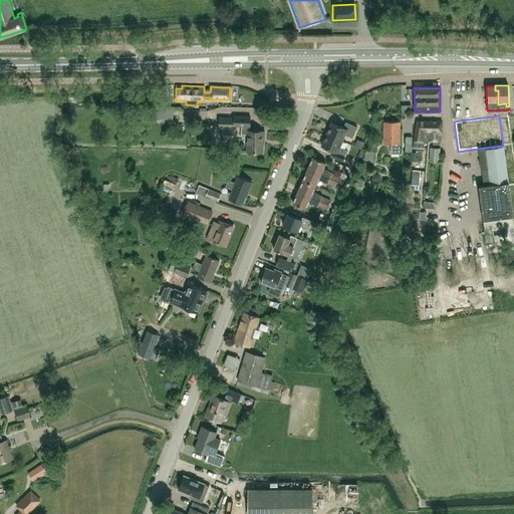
[(219,116),(219,125),(219,133),(233,133),(234,126),(241,126),(241,135),(246,135),(246,152),(262,153),(263,140),(264,140),(264,131),(249,131),(250,116),(234,116),(234,117),(219,116)]
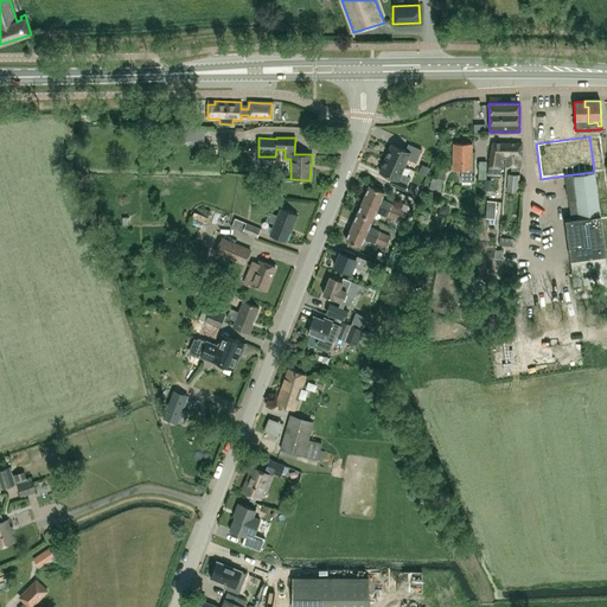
[(492,142),(489,167),(487,173),(500,174),(500,167),(503,155),(504,155),(505,144),(492,142)]
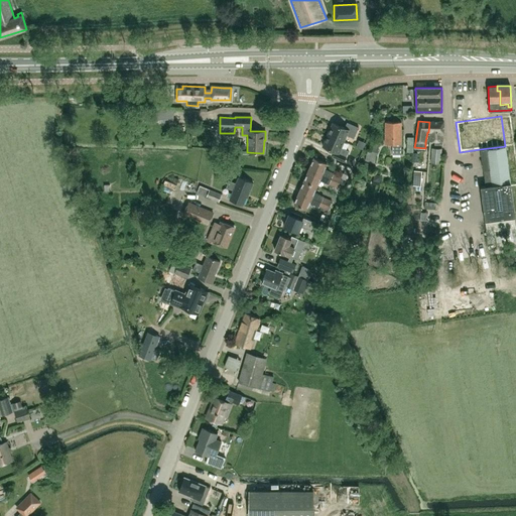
[(328,134),(344,141),(347,135),(354,138),(358,127),(347,122),(345,128),(333,123),(328,134)]
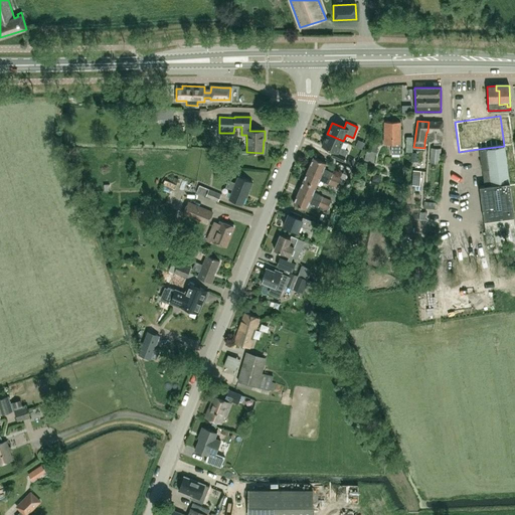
[(400,154),(400,144),(400,122),(384,122),(384,144),(391,144),(391,154),(400,154)]
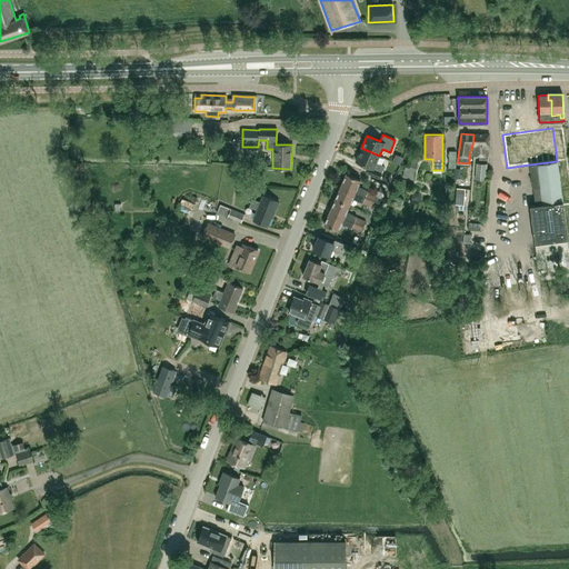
[(489,135),(473,135),(472,146),(473,146),(473,156),(479,156),(479,159),(487,159),(487,157),(488,157),(488,146),(489,146),(489,135)]
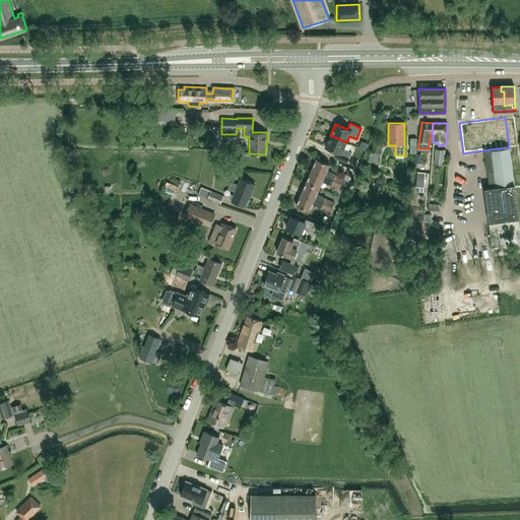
[(346,142),(330,135),(325,147),(337,152),(334,157),(346,163),(350,152),(343,148),(346,142)]
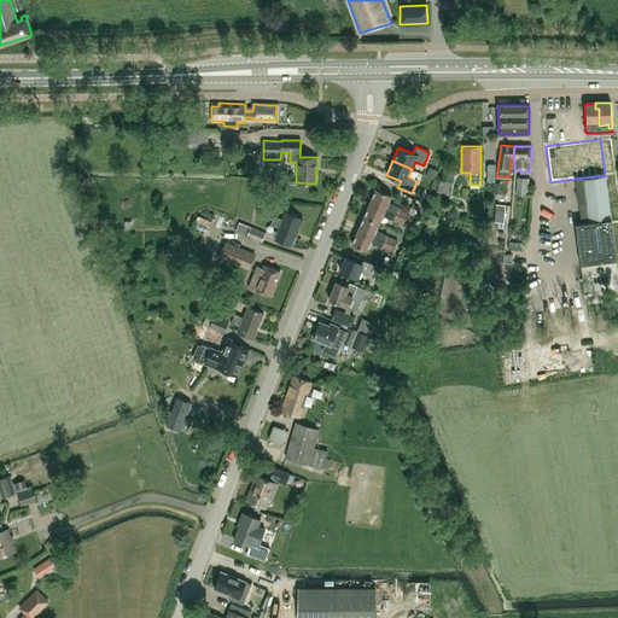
[(442,193),(449,194),(454,174),(447,172),(442,193)]
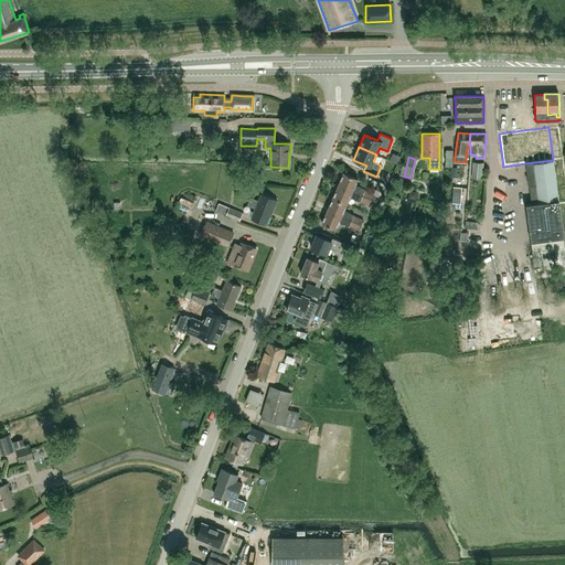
[(560,204),(553,160),(525,163),(529,187),(530,185),(532,204),(528,204),(532,242),(564,237),(560,204)]
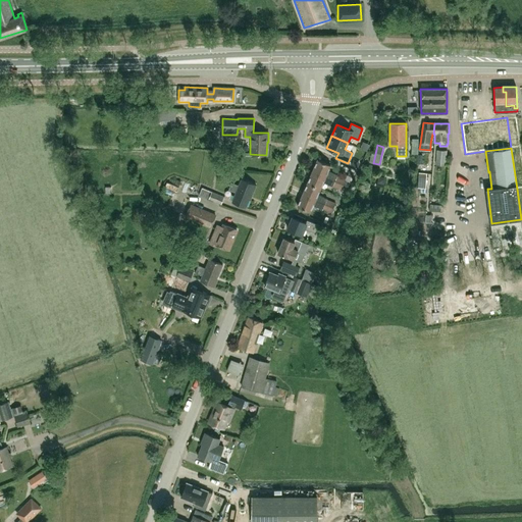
[(447,150),(437,150),(435,165),(446,166),(446,163),(449,163),(450,155),(447,154),(447,150)]
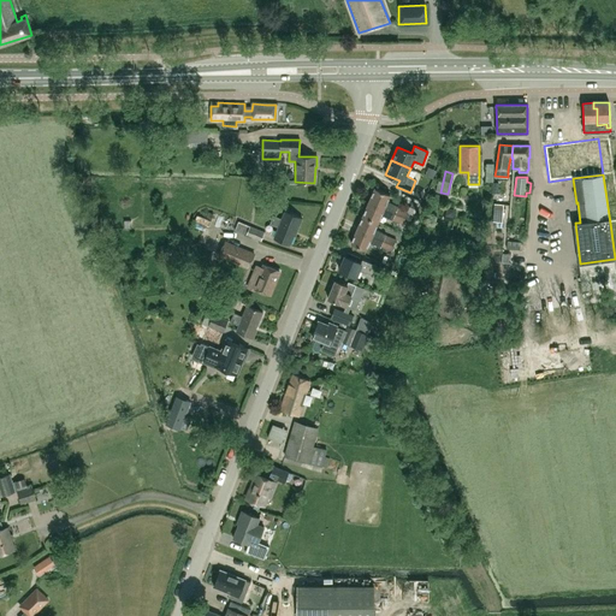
[(398,206),(386,201),(390,195),(374,188),(368,202),(406,218),(408,213),(397,208),(398,206)]
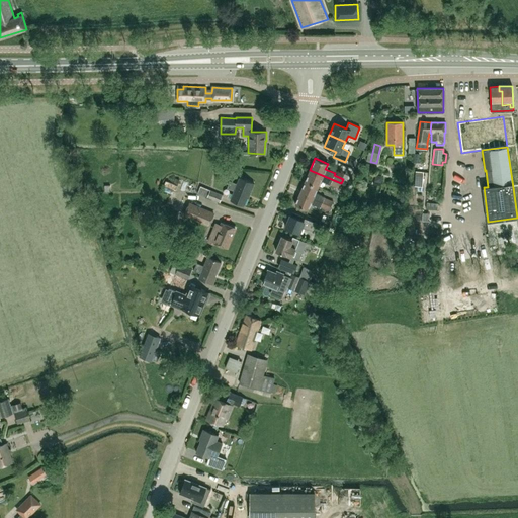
[(310,170),(305,181),(318,187),(321,181),(330,185),(330,184),(339,188),(341,183),(310,170)]
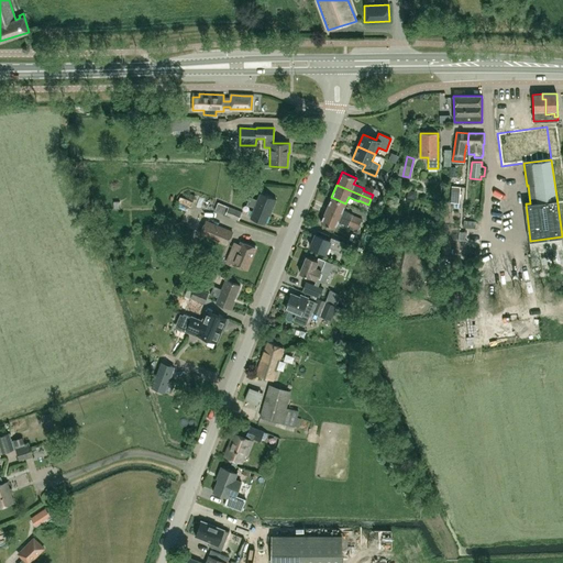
[(250,218),(265,223),(271,211),(271,212),(276,200),(260,194),(257,200),(250,197),(246,203),(254,207),(250,218)]
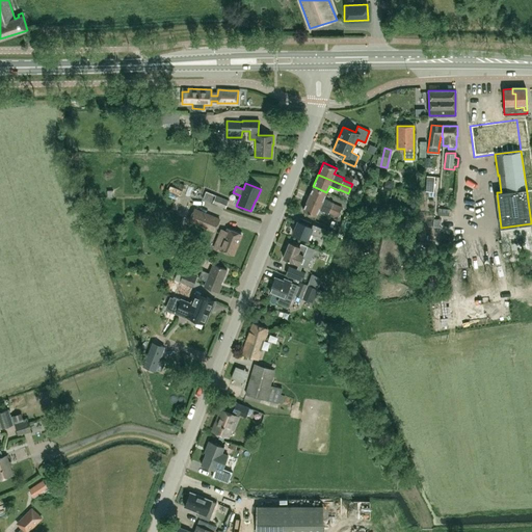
[(326,192),(313,186),(308,197),(340,212),(342,208),(333,204),(334,203),(323,198),(326,192)]
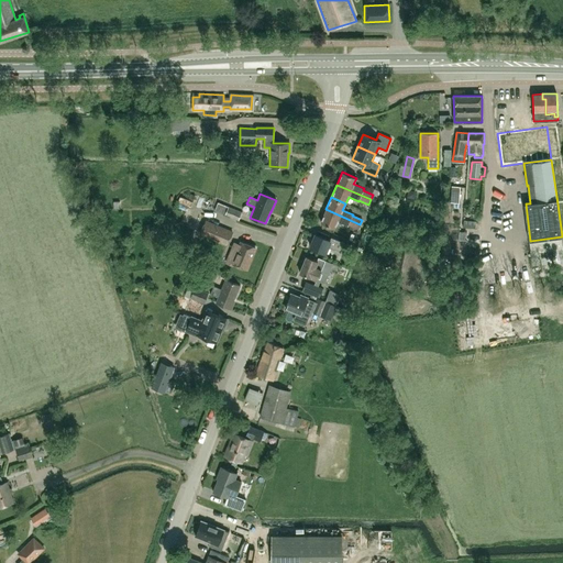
[(242,212),(228,207),(218,202),(214,211),(238,220),(242,212)]
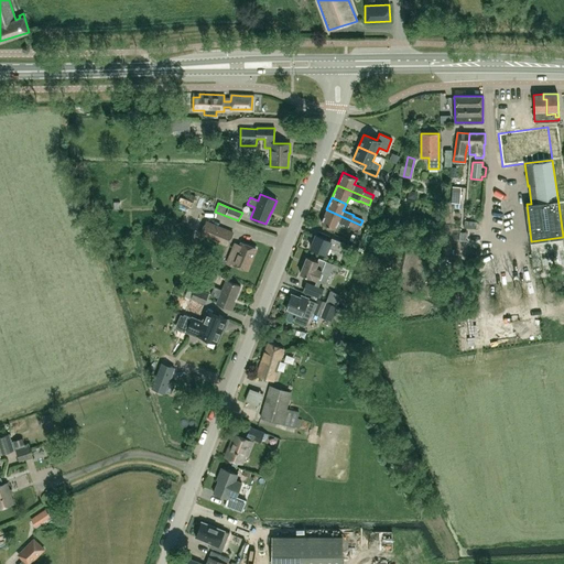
[(360,225),(326,209),(321,223),(335,229),(338,221),(348,226),(358,229),(360,225)]
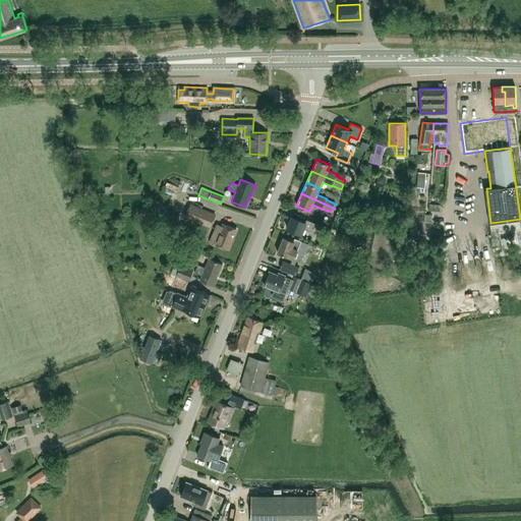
[(215,215),(194,207),(190,205),(186,214),(185,216),(210,226),(215,215)]
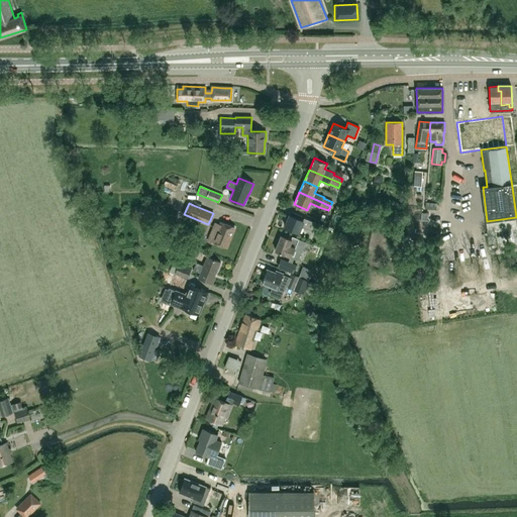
[(285,225),(285,226),(298,232),(301,227),(312,232),(316,223),(304,218),(303,221),(298,219),(300,215),(291,211),(287,221),(286,220),(283,225),(285,225)]
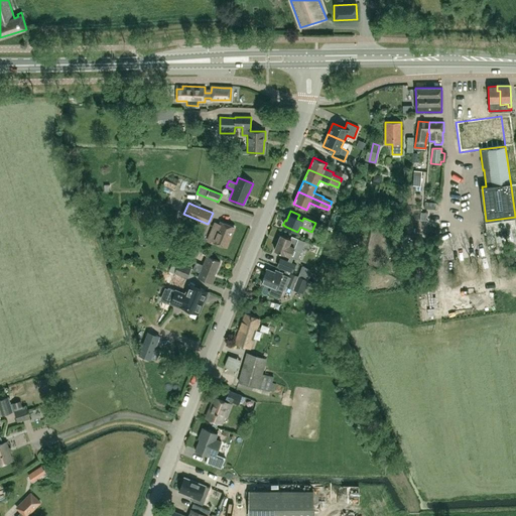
[(221,222),(216,220),(208,241),(213,243),(214,241),(226,246),(234,227),(221,222)]
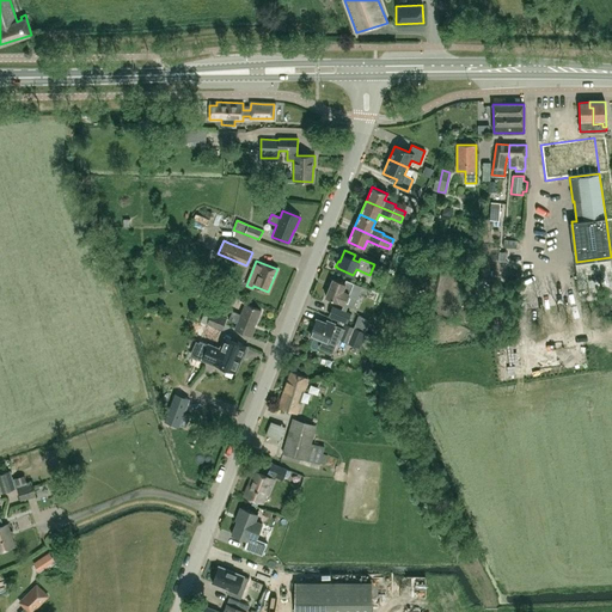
[(344,304),(353,283),(346,280),(344,283),(332,279),(325,297),(344,304)]
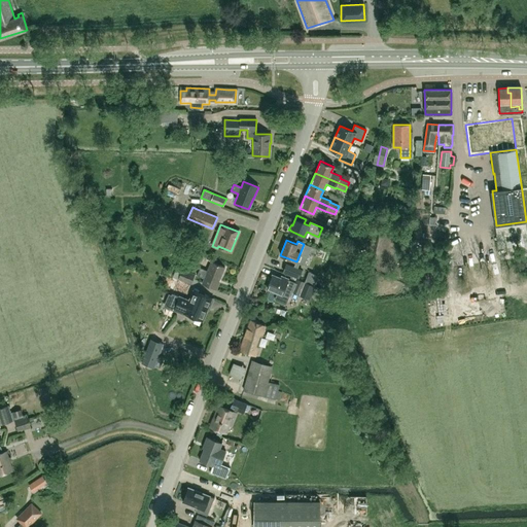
[(284,272),(291,274),(296,262),(288,259),(284,272)]
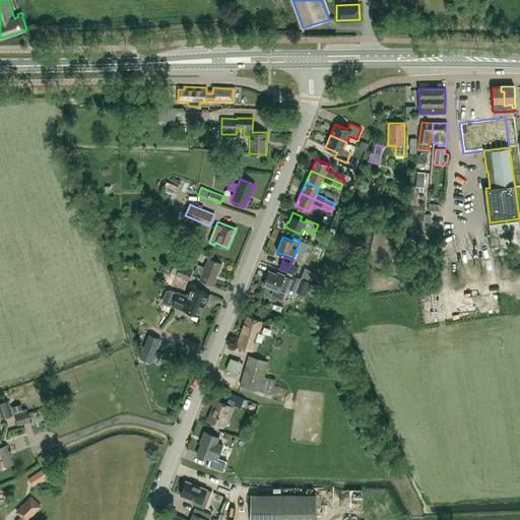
[(213,285),(216,278),(215,278),(221,263),(208,258),(204,267),(197,264),(194,271),(201,274),(199,279),(213,285)]
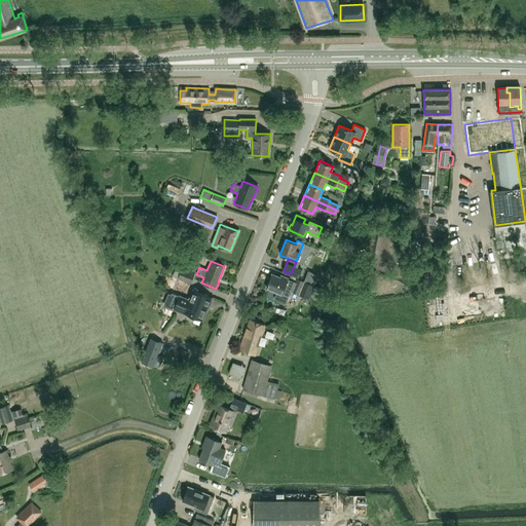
[(194,273),(182,268),(177,266),(175,268),(170,266),(168,269),(174,271),(173,275),(178,277),(190,284),(194,273)]
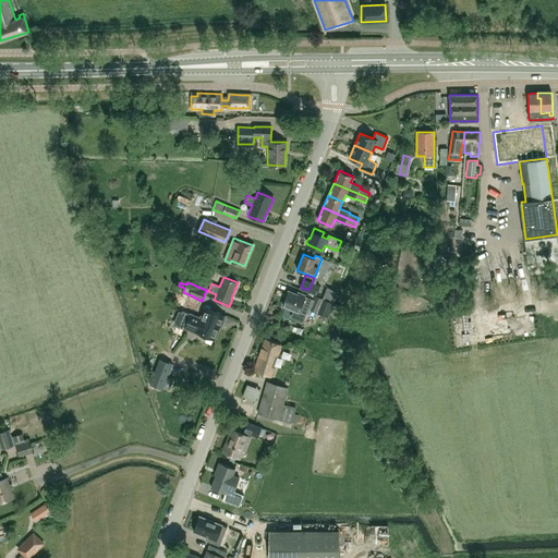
[(332,302),(337,291),(326,287),(322,298),(332,302)]
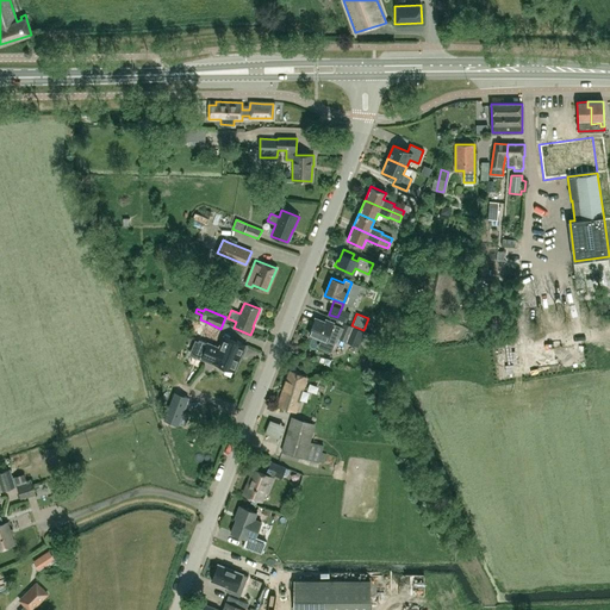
[(343,323),(341,327),(325,321),(325,322),(315,318),(309,334),(334,344),(337,338),(347,342),(353,327),(343,323)]
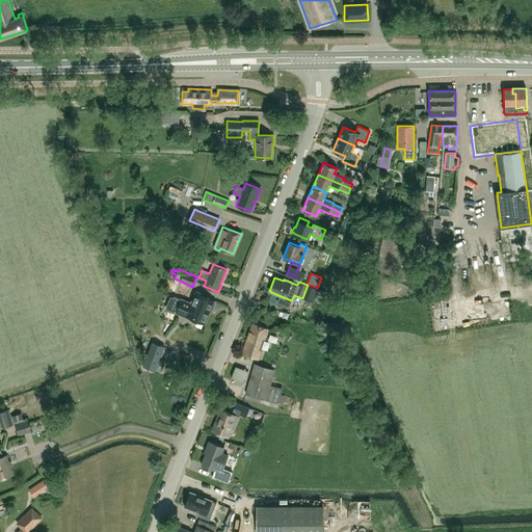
[(318,289),(308,285),(302,298),(313,302),(318,289)]
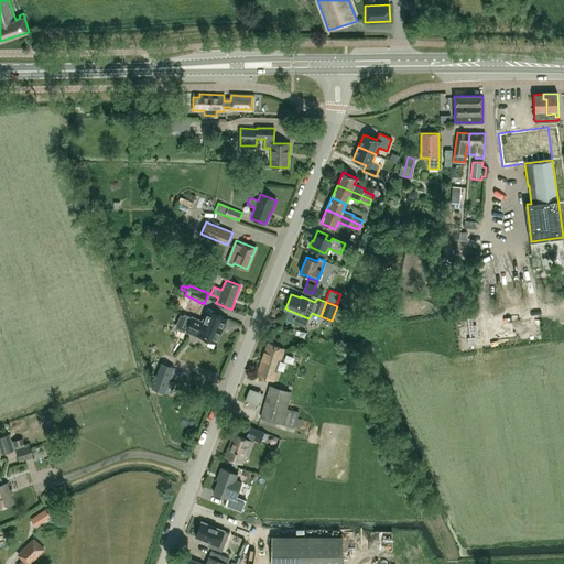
[(227,320),(212,313),(206,311),(203,322),(184,314),(179,326),(188,329),(187,332),(194,335),(195,333),(197,334),(197,335),(216,343),(217,343),(224,326),(225,327),(227,320)]
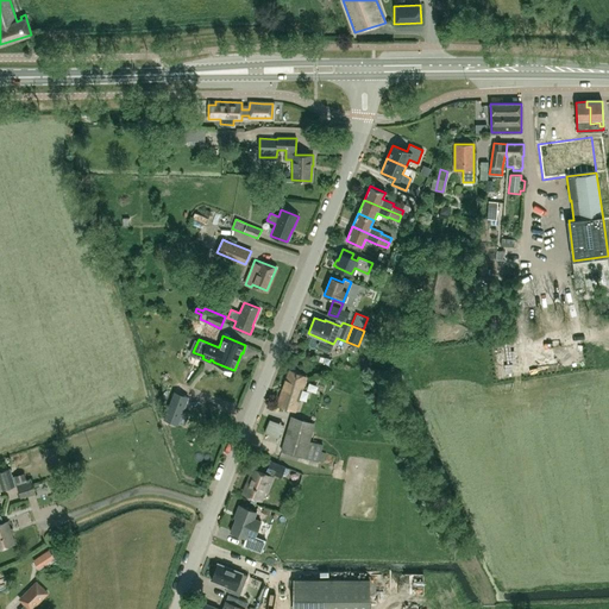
[(297,402),(306,377),(289,370),(277,405),(294,410),(297,402)]
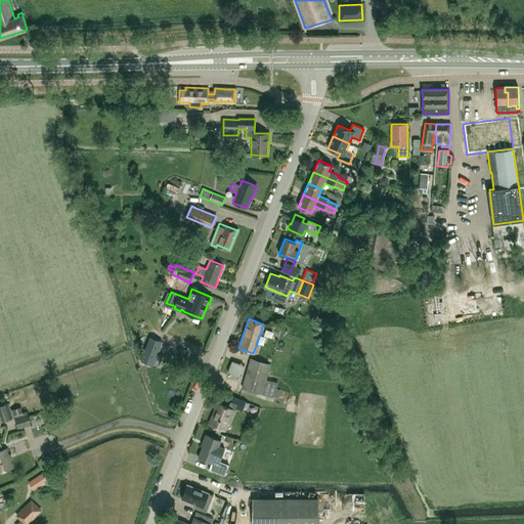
[(272,397),(276,382),(265,379),(269,364),(252,358),(243,388),(272,397)]
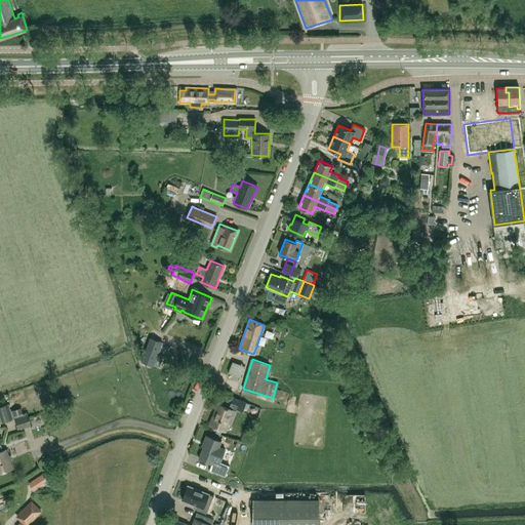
[(232,361),(228,374),(240,378),(244,365),(232,361)]
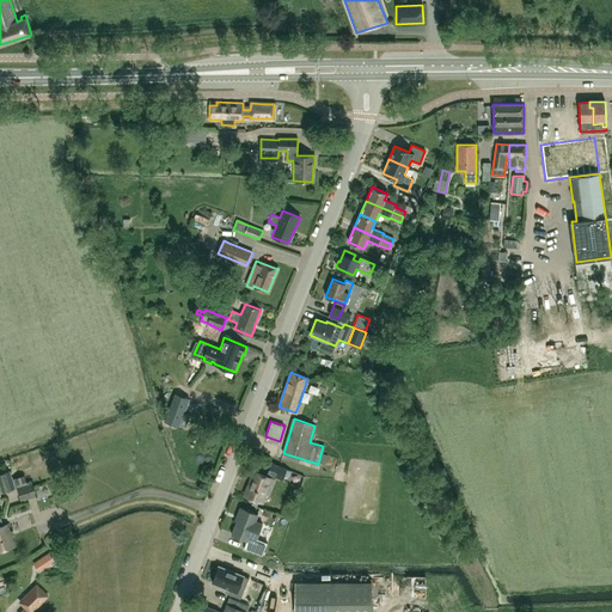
[(262,444),(280,451),(281,445),(263,438),(262,444)]
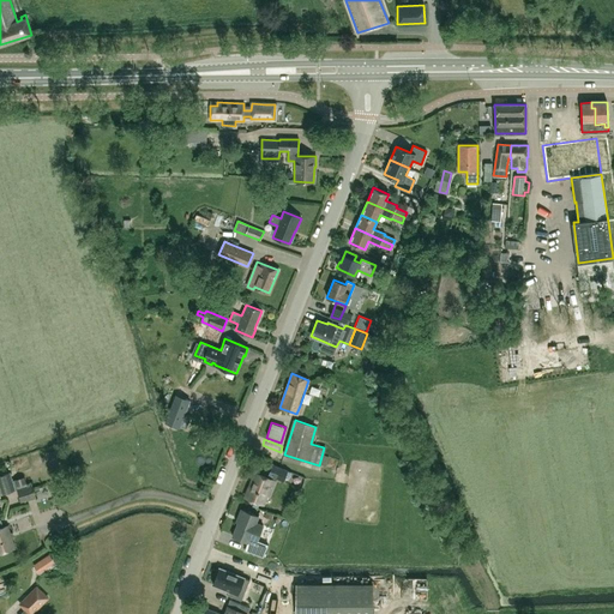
[(290,474),(287,471),(288,470),(272,464),(269,475),(283,481),(284,479),(288,480),(290,474)]
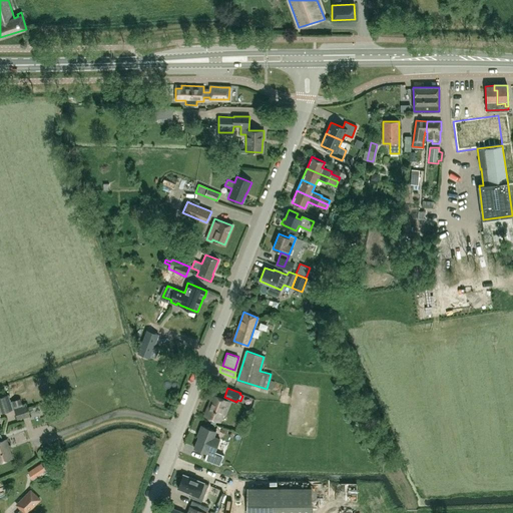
[(8,395),(0,397),(0,407),(1,412),(12,409),(8,395)]
